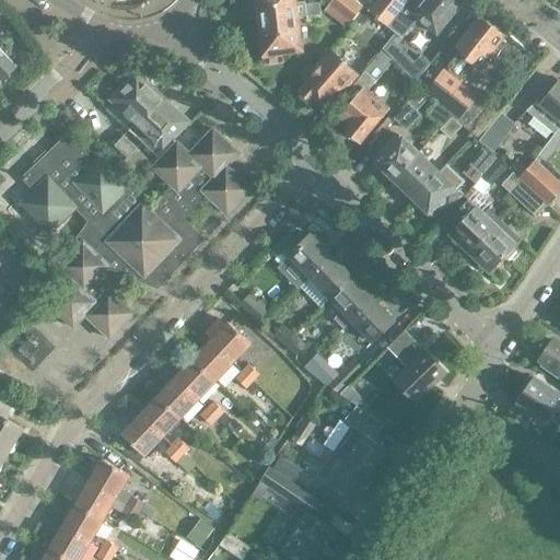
[(257,0),(260,21),(299,18),(321,15),(319,2),(305,3),(305,1),(296,2),(296,0),(257,0)]
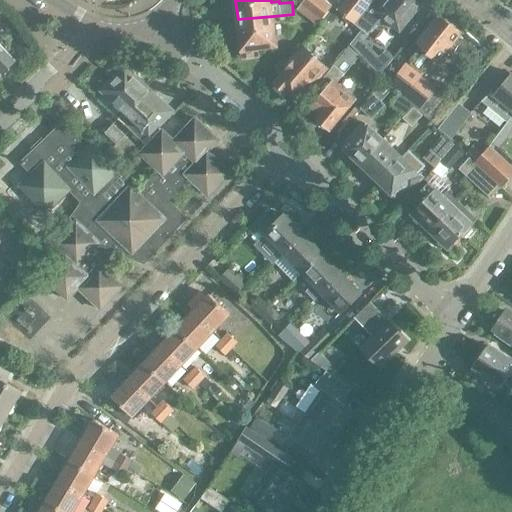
[(296,0),(316,15),(327,1),(324,0),(296,0)]
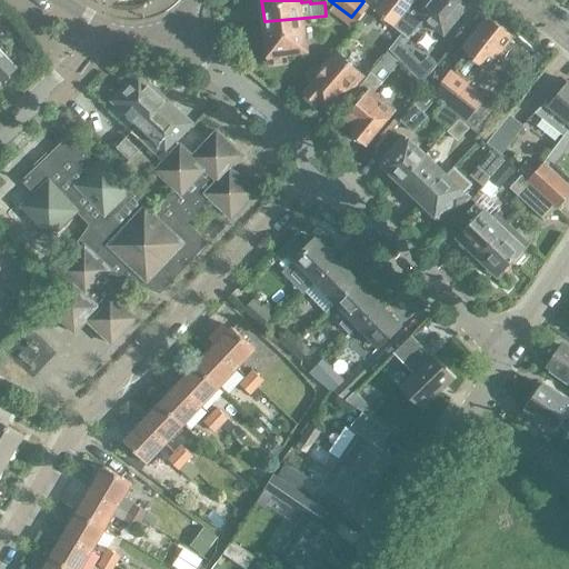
[(469,0),(412,0),(392,25),(408,37),(422,20),(428,20),(443,32),(469,0)]
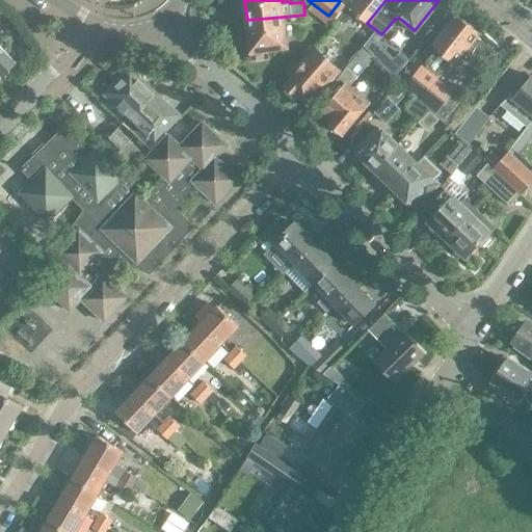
[(322,11),(312,23),(331,42),(342,30),(322,11)]
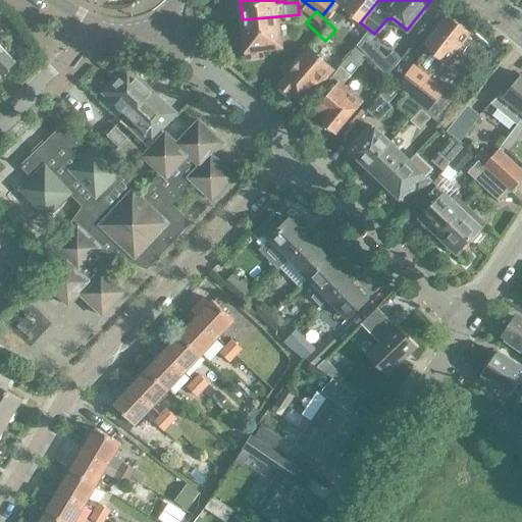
[(448,60),(471,31),(448,13),(425,43),(429,46),(419,59),(433,70),(444,57),(448,60)]
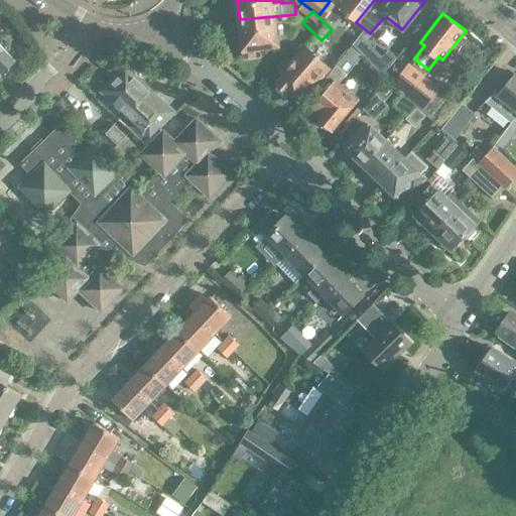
[(275,16),(240,19),(245,57),(261,55),(260,47),(279,44),(275,16)]
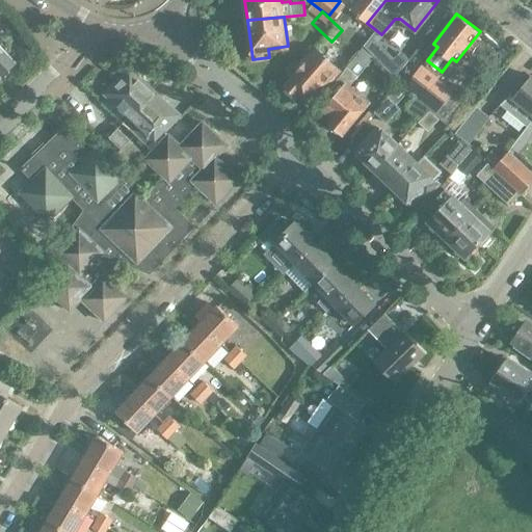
[(0,76),(16,61),(0,46),(0,76)]
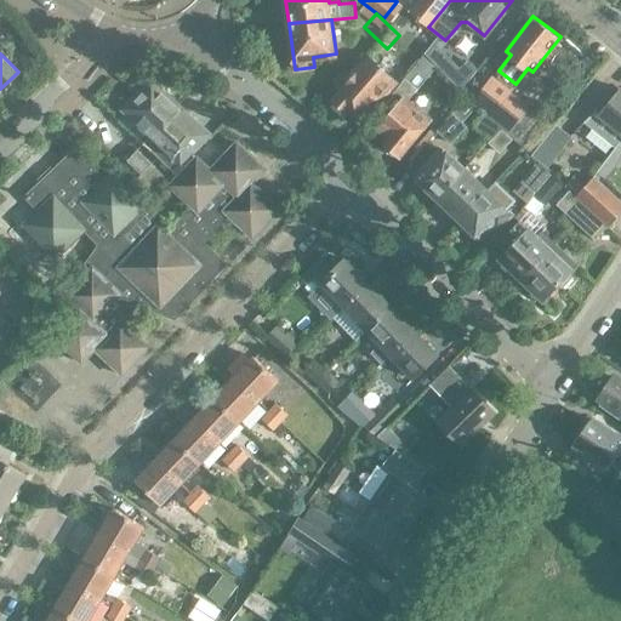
[(349,112),(359,119),(393,75),(365,53),(331,100),(348,113),(349,112)]
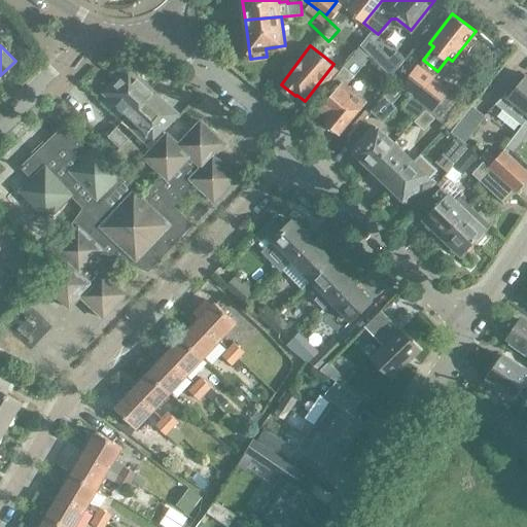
[(398,67),(380,49),(373,57),(391,75),(398,67)]
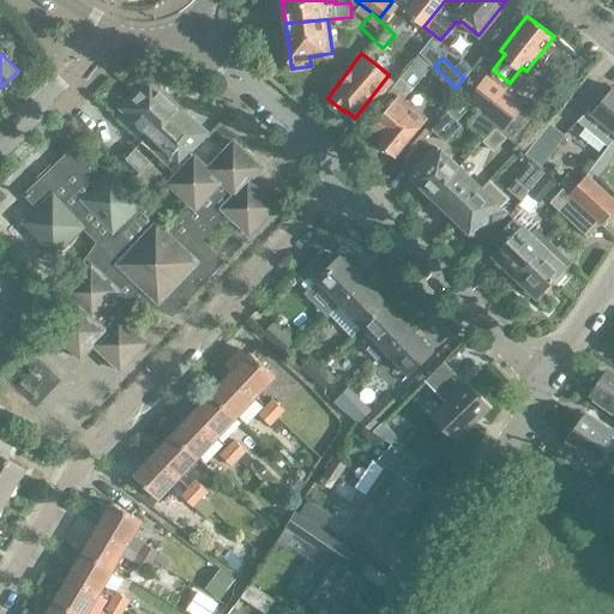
[(142,142),(174,170),(208,134),(191,119),(192,116),(149,77),(120,108),(149,134),(142,142)]
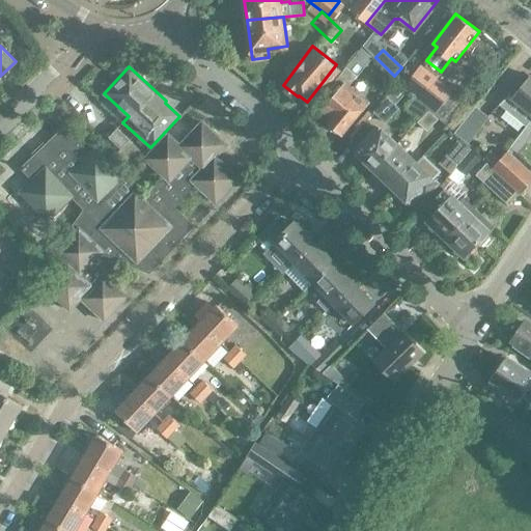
[(368,102),(348,85),(356,76),(345,66),(324,94),(331,101),(324,111),(332,117),(328,121),(342,133),(368,102)]
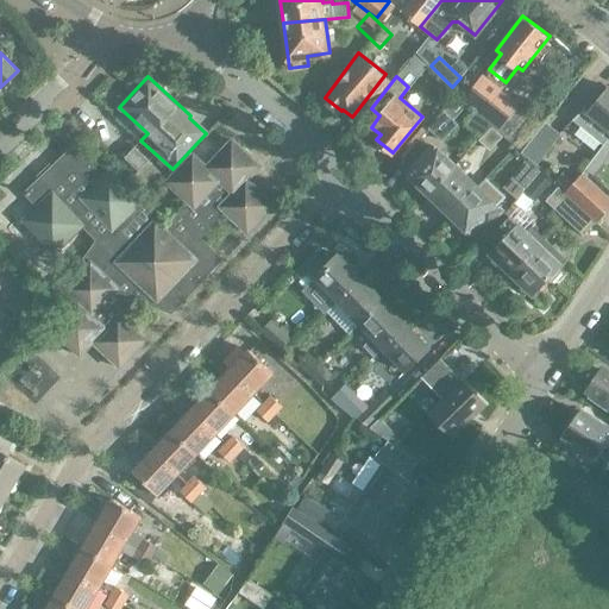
[(488,76),(466,105),(497,129),(519,100),(488,76)]
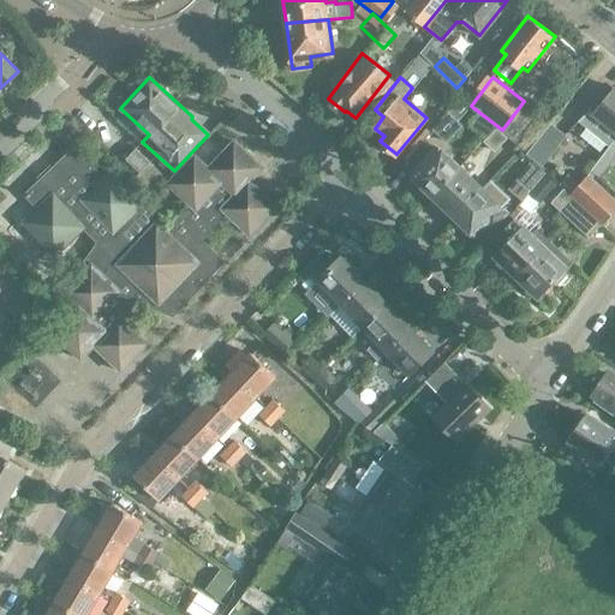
[(614,138),(614,88),(613,87),(593,112),(591,109),(590,108),(578,120),(579,121),(579,120),(610,145),(614,138)]
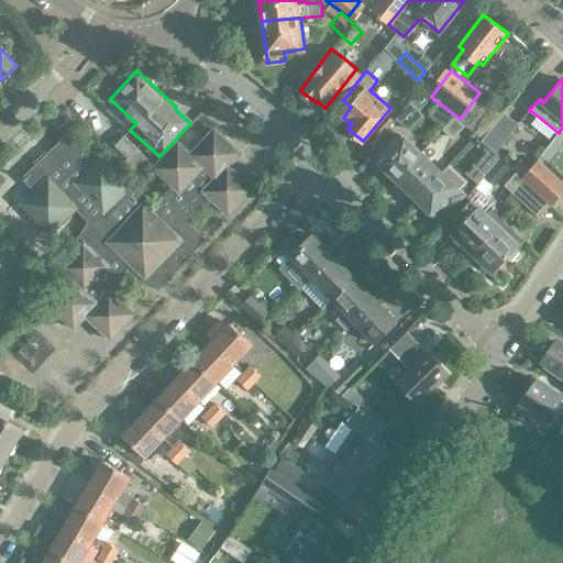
[(410,101),(396,118),(408,129),(423,113),(410,101)]
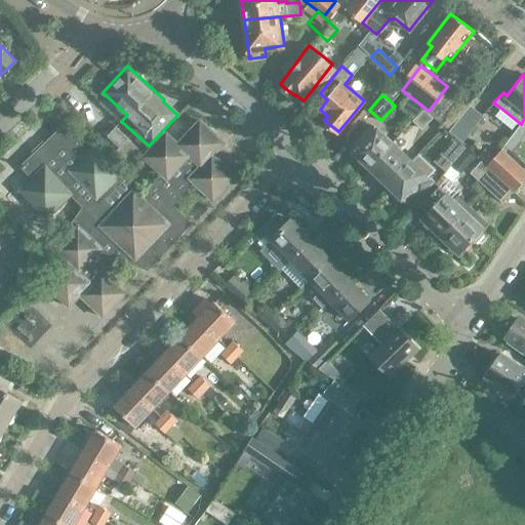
[(483,115),(470,105),(449,130),(462,140),(483,115)]
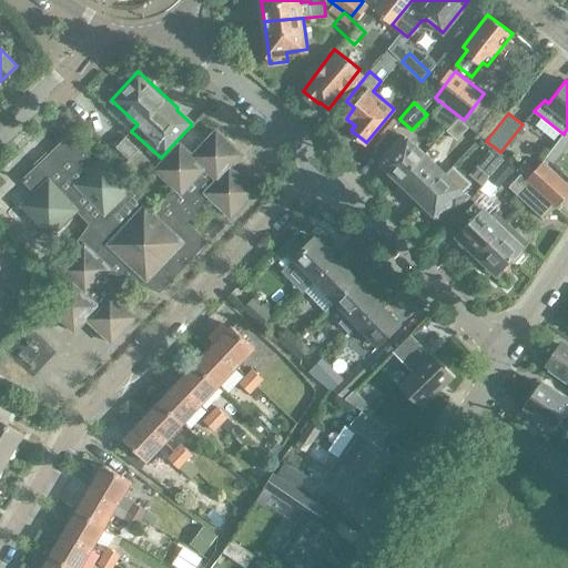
[(447,129),(457,139),(469,127),(459,117),(447,129)]
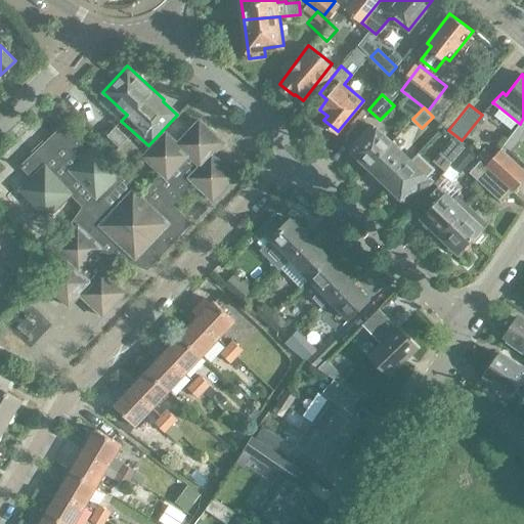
[(89,151),(64,125),(46,142),(43,140),(32,150),(35,153),(22,165),(33,177),(20,188),(47,217),(72,194),(100,226),(89,236),(79,224),(55,249),(68,260),(45,282),(70,305),(81,294),(103,315),(127,292),(107,273),(129,251),(136,259),(143,253),(147,258),(154,252),(147,246),(158,234),(170,246),(192,223),(173,205),(194,181),(214,199),(235,176),(213,154),(223,142),(200,120),(177,143),(165,132),(144,155),(161,173),(140,197),(133,189),(113,212),(96,198),(122,174),(95,145),(89,151)]
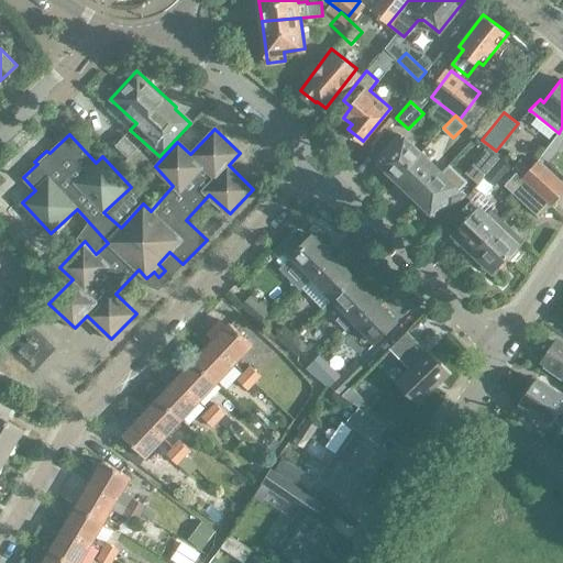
[(385,172),(395,180),(421,152),(401,133),(377,159),(387,169),(385,172)]
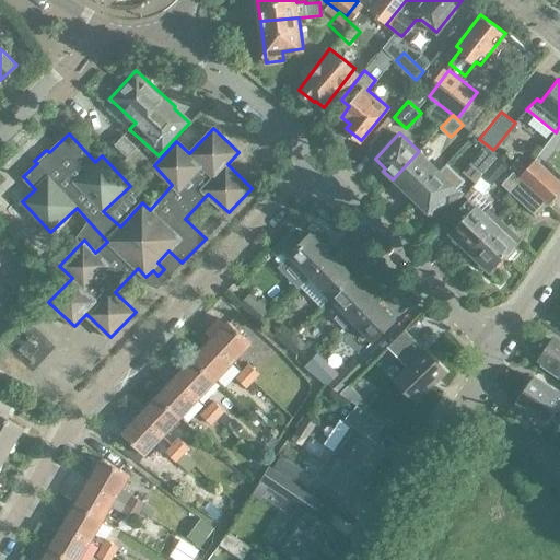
[(128,156),(137,147),(124,136),(115,146),(128,156)]
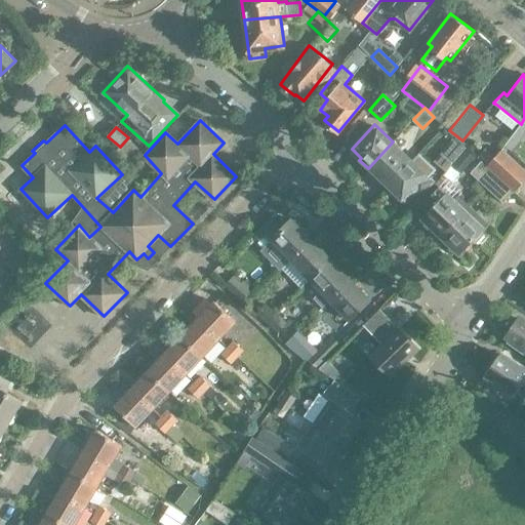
[(516,131),(503,146),(510,152),(522,137),(516,131)]
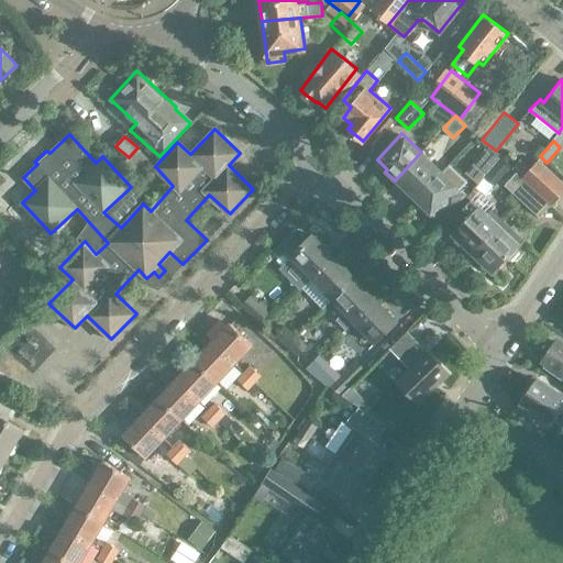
[(406,186),(417,197),(441,170),(421,152),(395,180),(404,189),(406,186)]
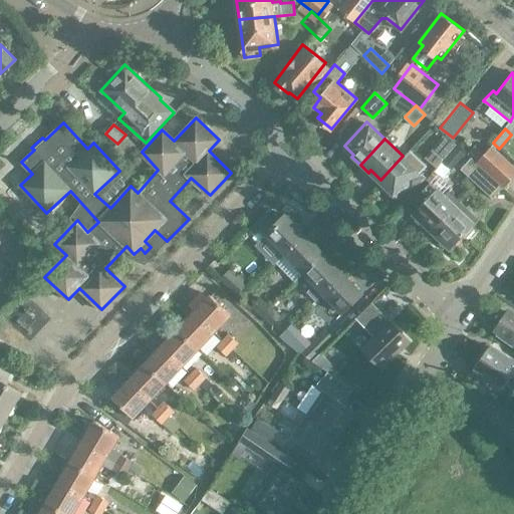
[(476,163),(484,154),(476,146),(467,154),(471,158),(476,163)]
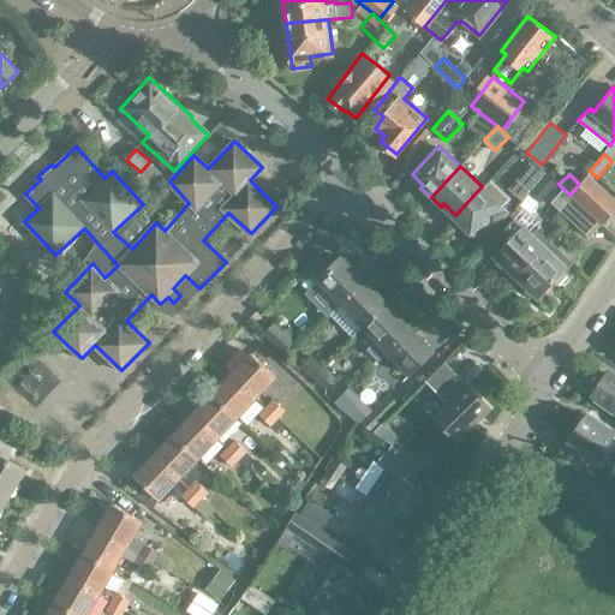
[(583,207),(601,224),(614,208),(614,199),(587,175),(579,184),(569,195),(583,207)]
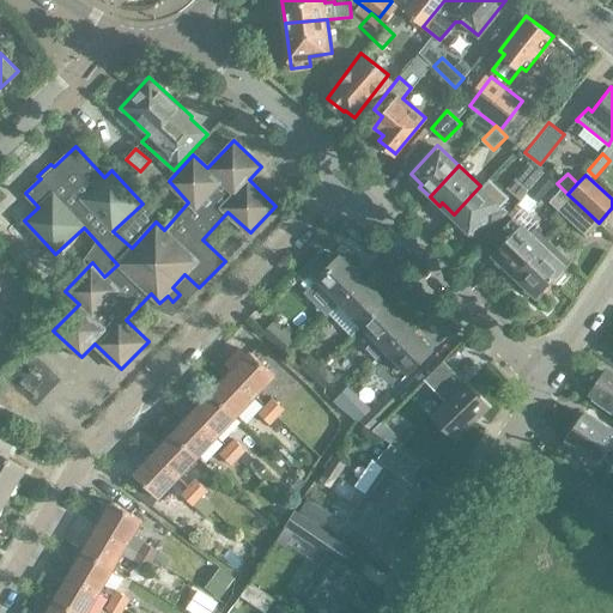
[(529,188),(516,176),(502,194),(515,206),(529,188)]
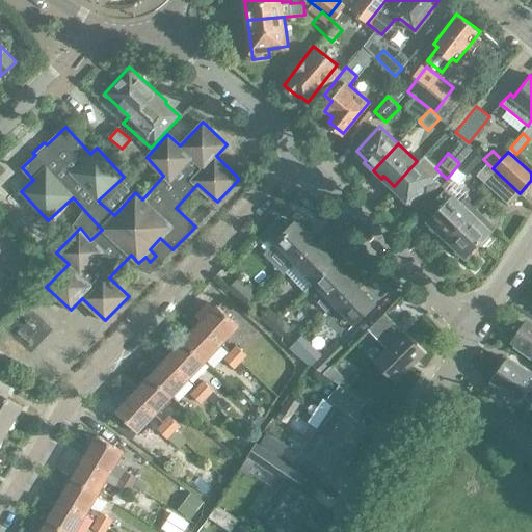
[(417,161),(394,186),(392,188),(401,196),(403,194),(411,202),(434,178),(417,161)]
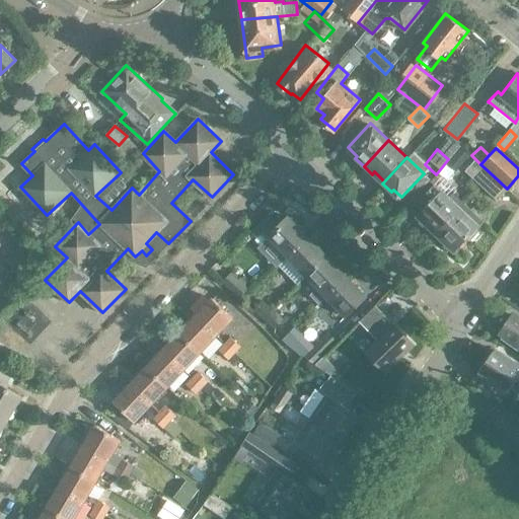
[(492,174),(480,164),(475,159),(465,170),(482,184),(492,174)]
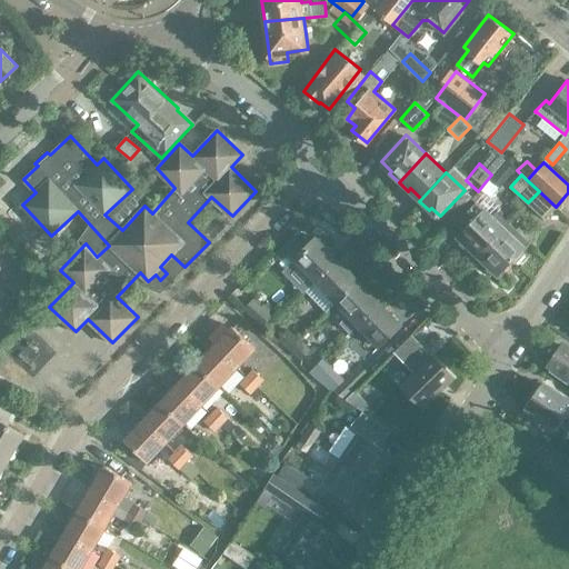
[(539,191),(528,202),(546,219),(556,207),(539,191)]
